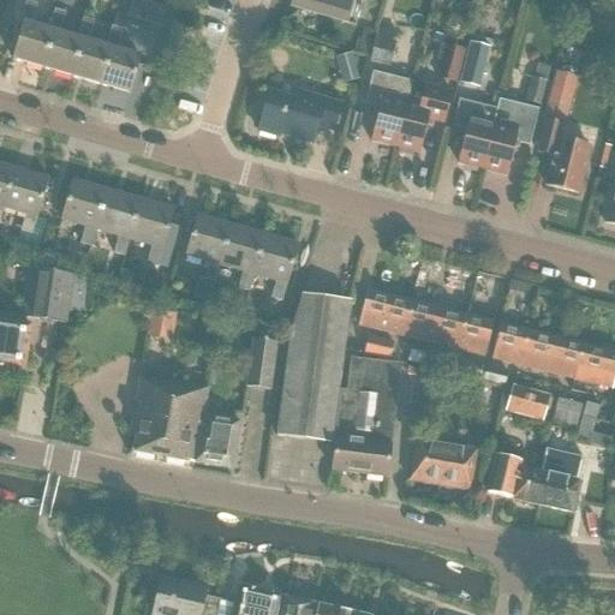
[(348,0),(296,0),(293,11),(342,25),(348,0)]
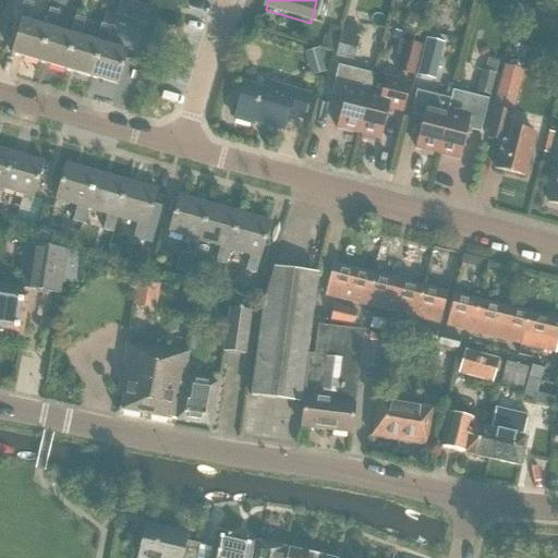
[(37,63),(47,28),(44,28),(27,23),(33,4),(23,2),(17,22),(21,22),(11,56),(37,63)]
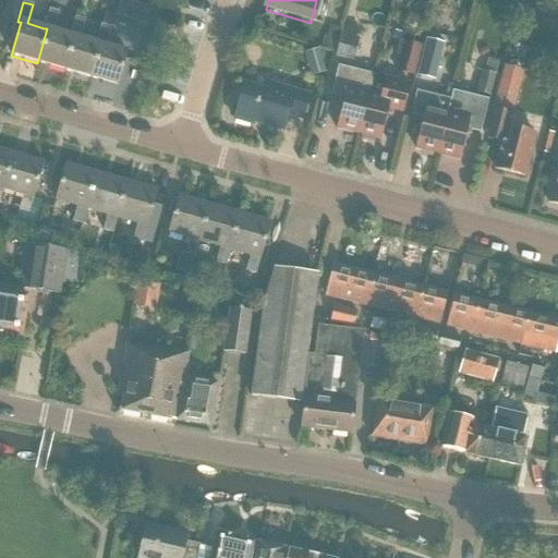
[(126,14),(125,20),(143,25),(148,7),(130,2),(126,14)]
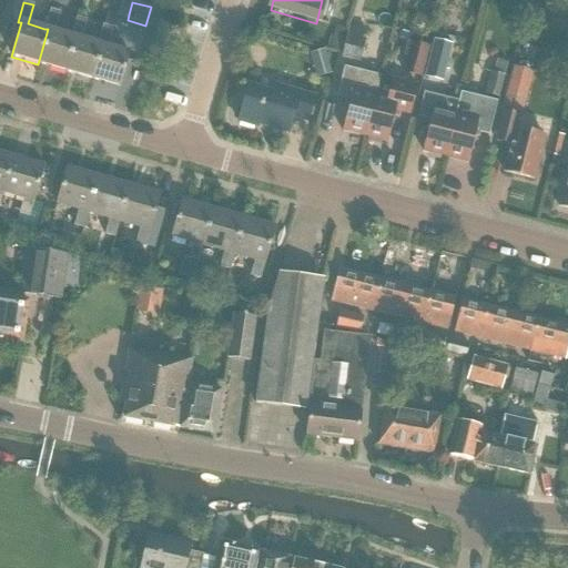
[(75,38),(71,37),(54,31),(60,12),(50,9),(44,29),(48,29),(38,64),(64,72),(75,38)]
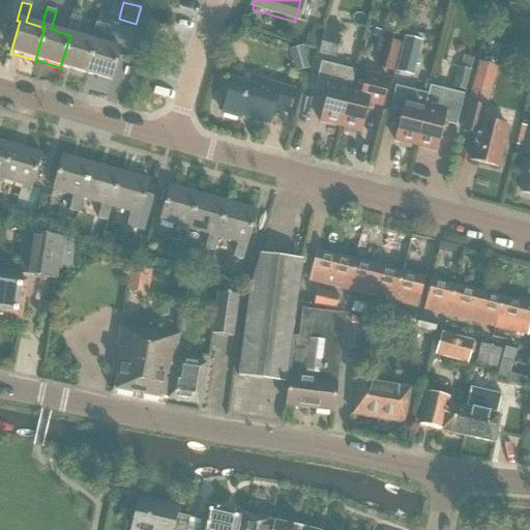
[(95,42),(91,41),(76,36),(81,19),(71,17),(66,34),(70,35),(60,67),(86,75),(95,42)]
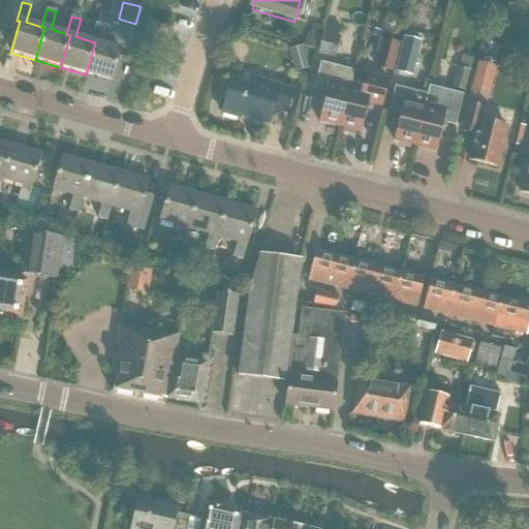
[(105,26),(96,24),(91,41),(95,42),(86,74),(111,82),(120,50),(100,43),(105,26)]
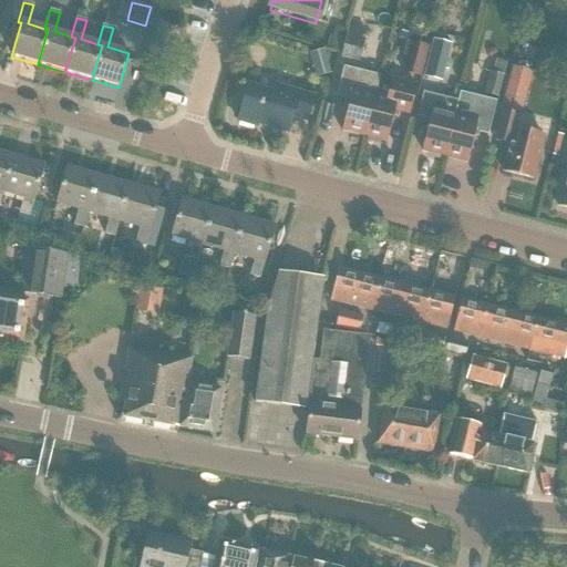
[(340,59),(358,62),(366,30),(348,26),(340,59)]
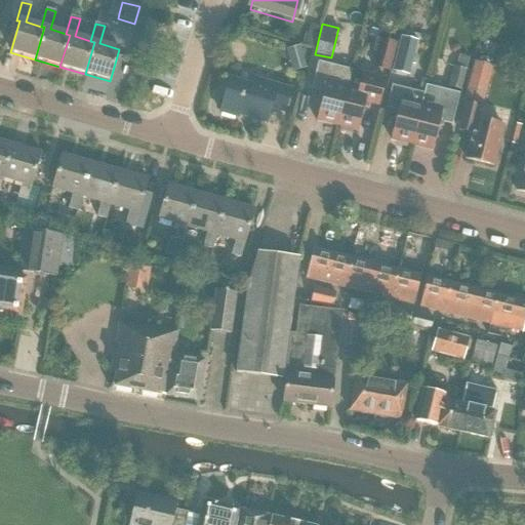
[(524,25),(519,24),(514,46),(524,48),(524,25)]
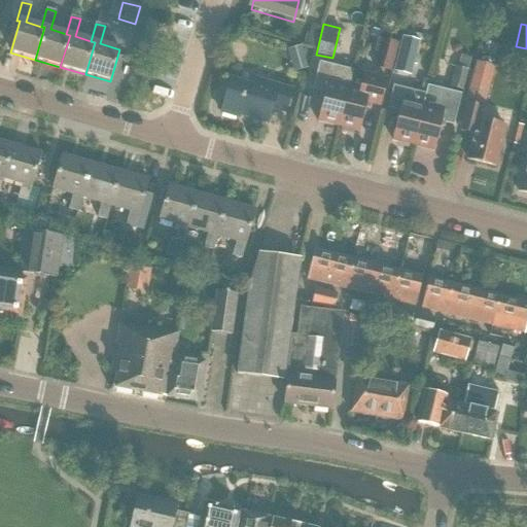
[(320,27),(311,25),(306,44),(315,47),(320,27)]
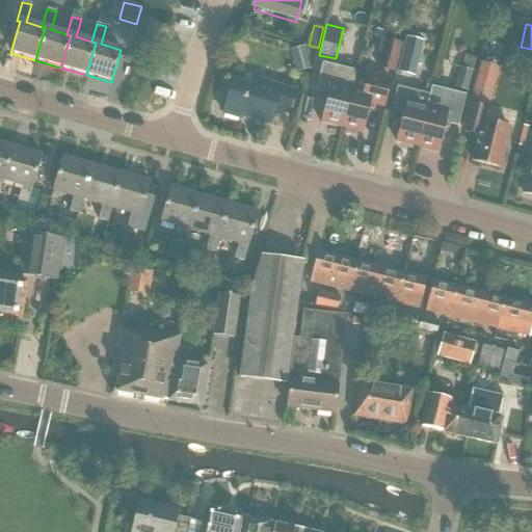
[(397,73),(415,77),(423,43),(405,37),(397,73)]
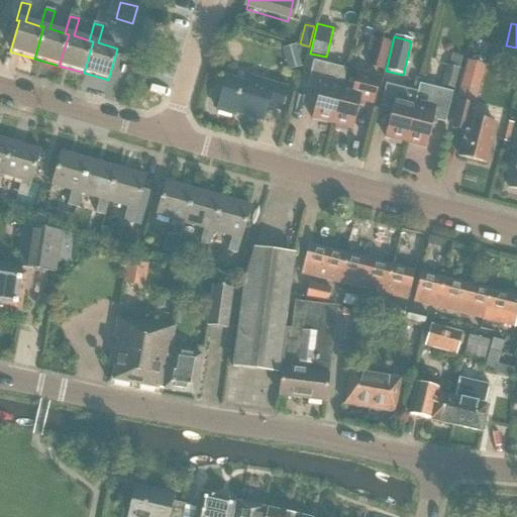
[(368,65),(383,69),(390,43),(374,39),(368,65)]
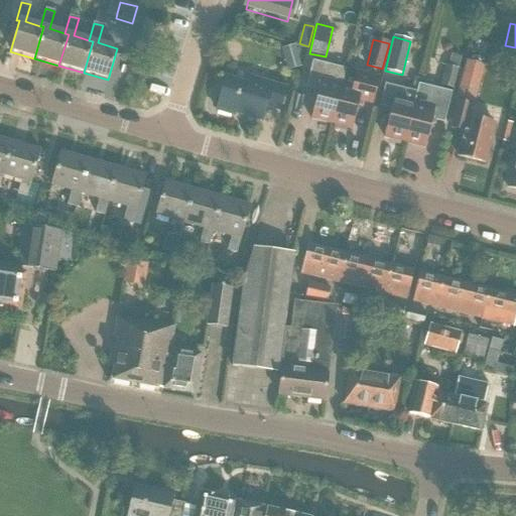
[(290,46),(281,49),(287,72),(301,68),(294,45),(293,45),(290,46)]
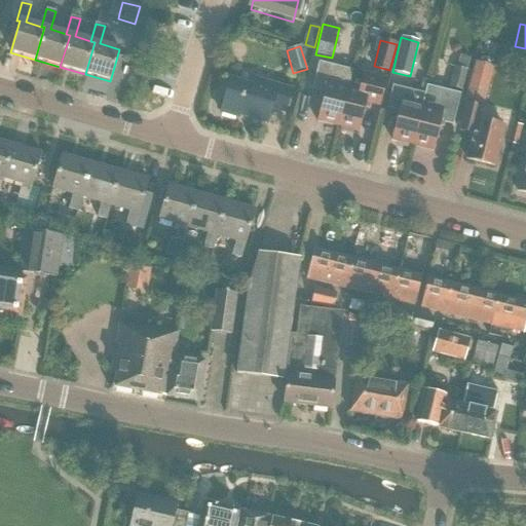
[(449,87),(461,90),(470,58),(459,55),(456,68),(454,68),(449,87)]
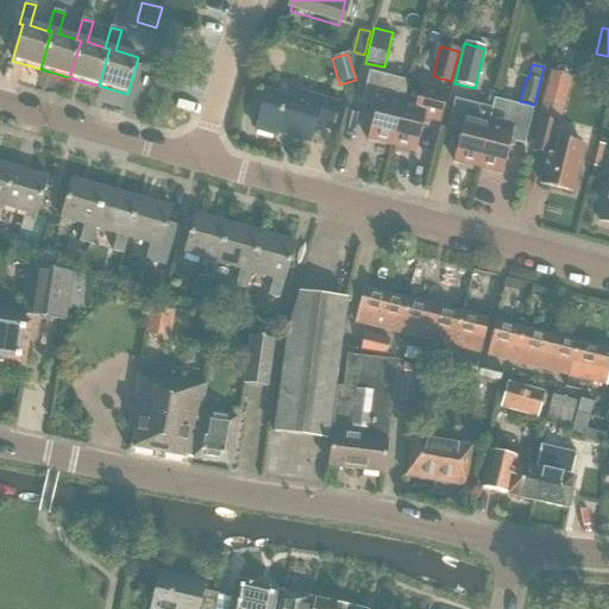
[(390,146),(407,82),(369,71),(360,104),(375,108),(366,140),(390,146)]
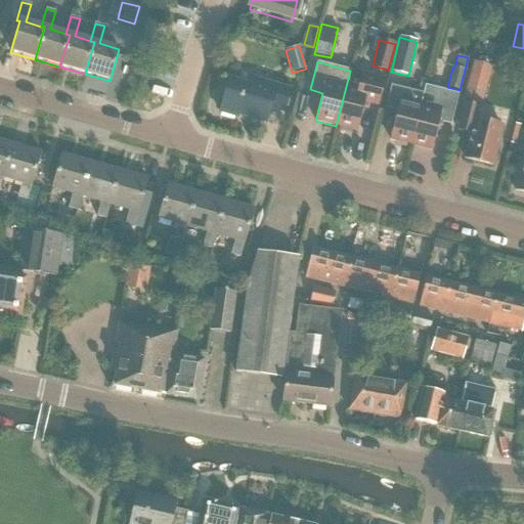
[(468,86),(484,90),(490,67),(474,61),(468,86)]
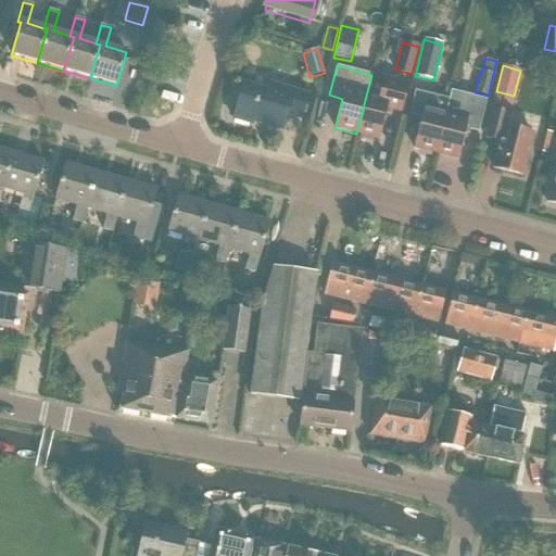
[(400,113),(407,84),(371,75),(356,134),(379,140),(387,110),(400,113)]
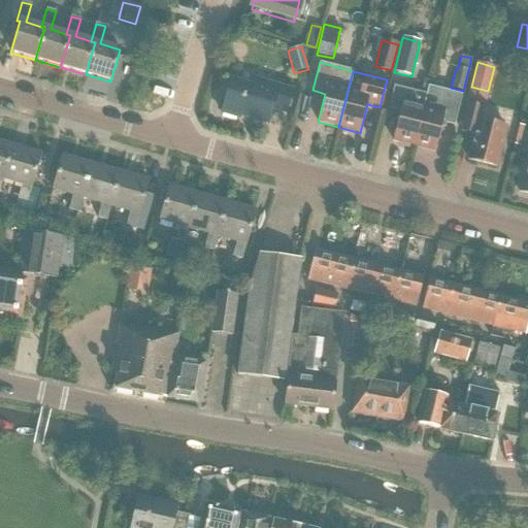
[(292,91),(257,80),(255,87),(231,80),(221,113),(238,119),(239,116),(267,124),(271,109),(286,113),(292,91)]
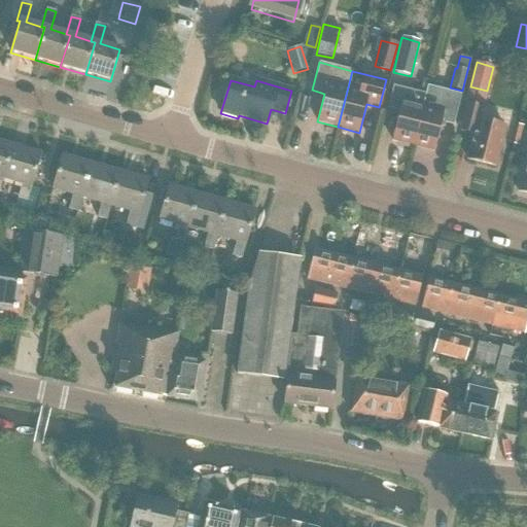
[(426,95),(425,95),(393,86),(387,109),(400,112),(393,140),(414,145),(426,95)]
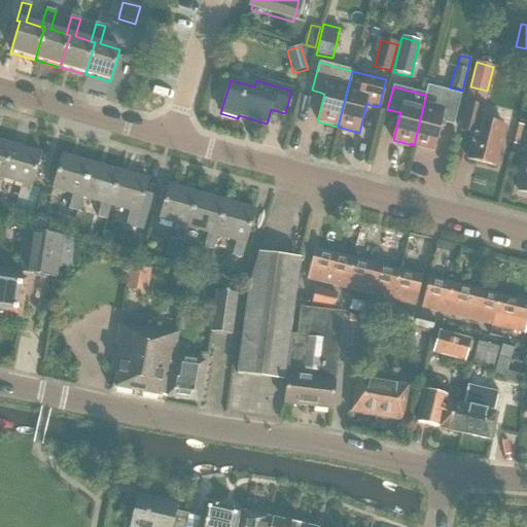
[(427,86),(425,95),(426,95),(414,145),(433,150),(441,123),(452,126),(460,95),(427,86)]
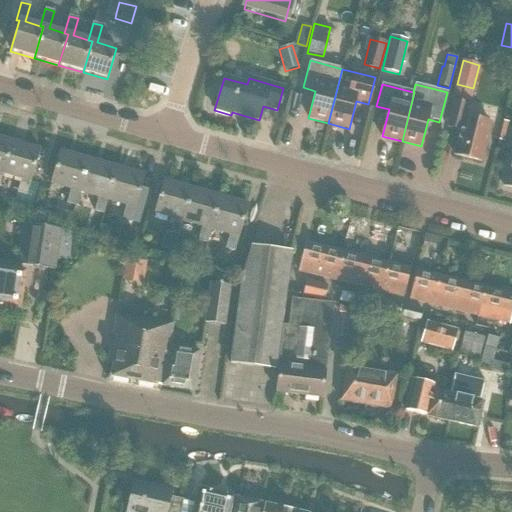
[(454,155),(481,162),(491,124),(464,117),(468,104),(454,100),(447,128),(460,131),(454,155)]
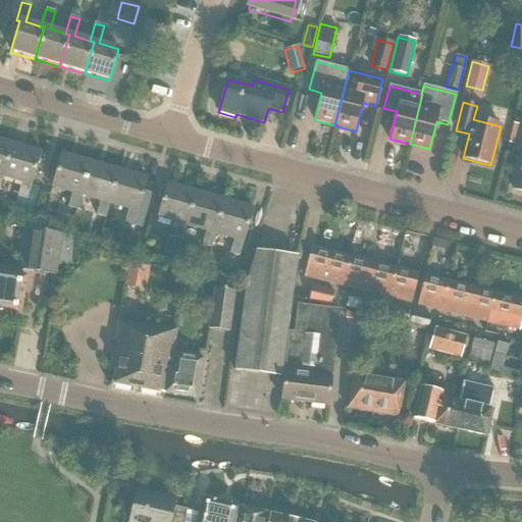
[(0,185),(2,178),(11,144),(0,141),(0,185)]
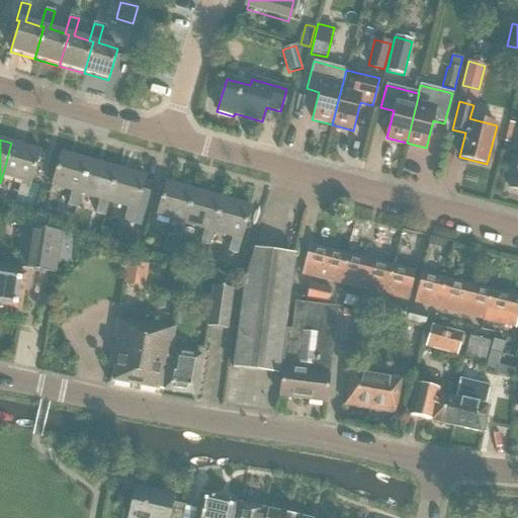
[(26,198),(39,152),(11,143),(2,177),(21,182),(17,196),(26,198)]
